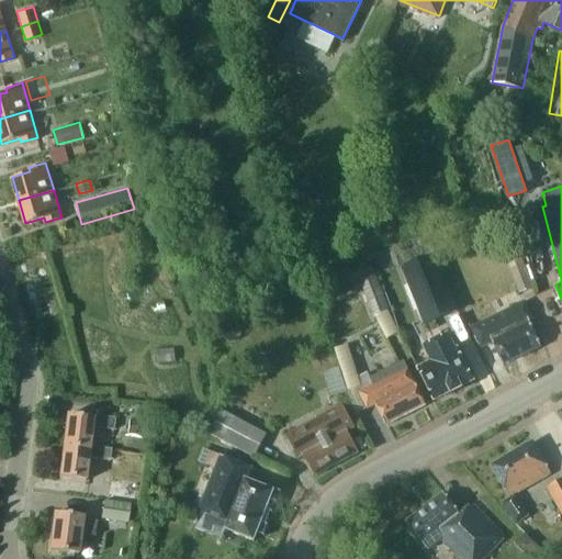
[(503,247),(518,291),(534,286),(517,243),(503,247)]
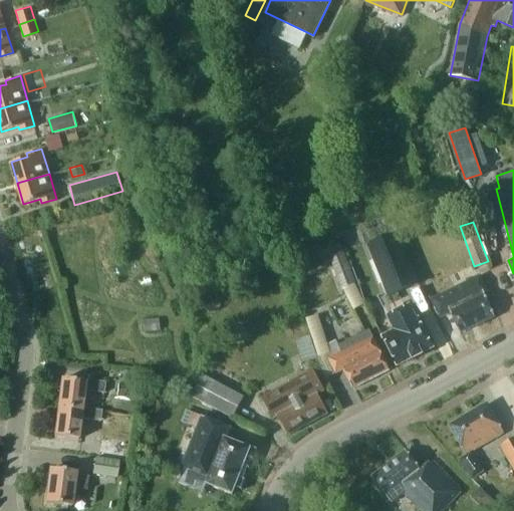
[(418,282),(399,232),(375,241),(396,290),(402,288),(401,287),(415,282),(415,283),(418,282)]
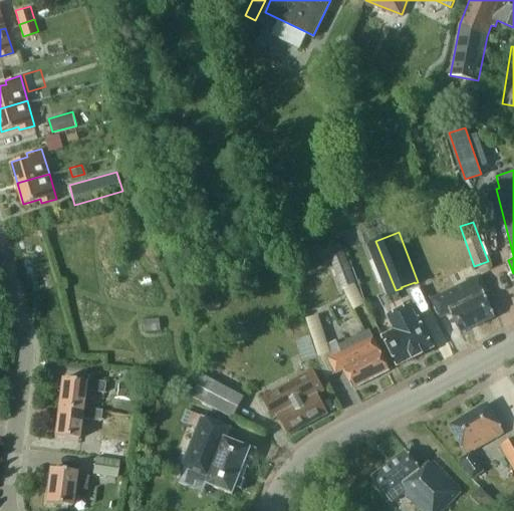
[(341,287),(356,281),(338,236),(311,246),(316,259),(329,254),(341,287)]
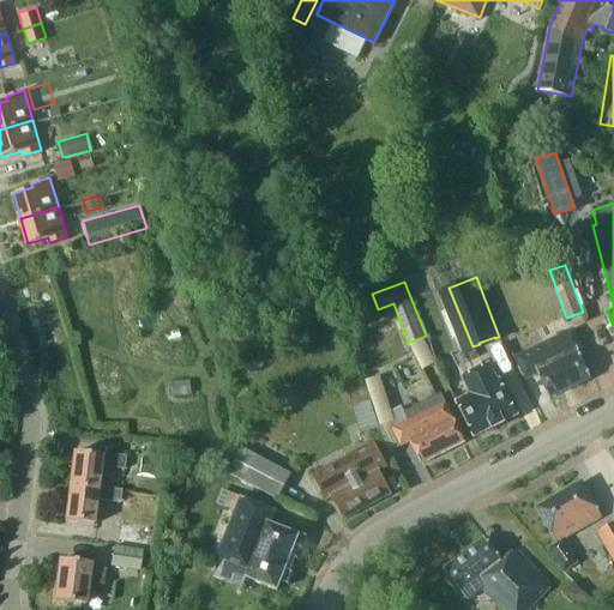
[(540,344),(529,320),(505,332),(516,355),(527,376),(535,394),(546,388),(551,397),(591,376),(579,350),(584,348),(575,326),(540,344)]
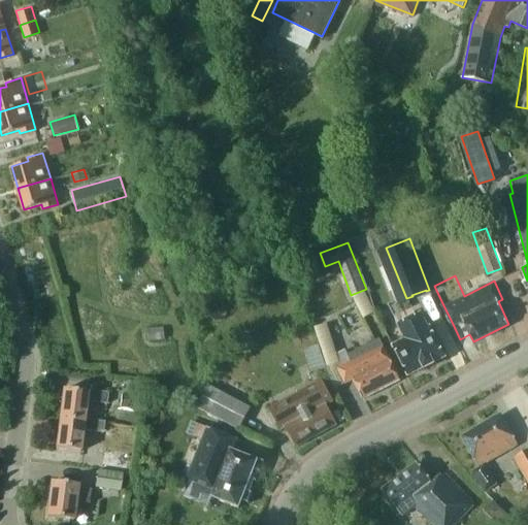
[(421,312),(398,323),(405,338),(393,343),(407,373),(423,366),(424,367),(434,363),(433,361),(444,355),(430,326),(428,327),(421,312)]
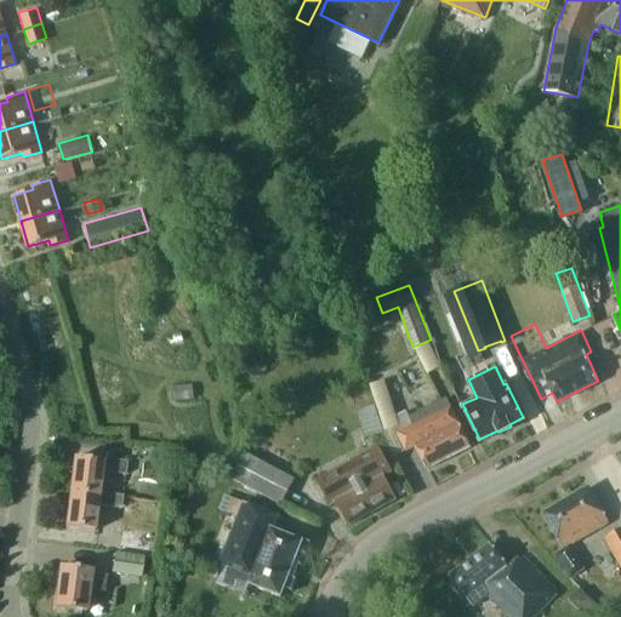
[(174,398),(193,396),(192,382),(172,383),(174,398)]
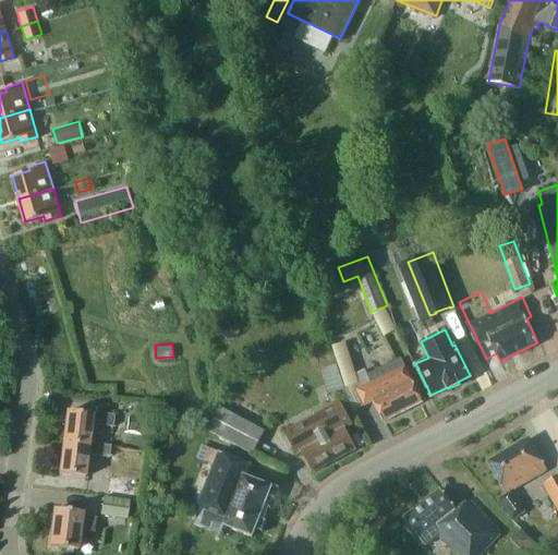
[(384,420),(423,399),(401,356),(385,364),(367,373),(365,368),(350,375),(338,351),(327,357),(352,409),(362,403),(373,398),(384,420)]
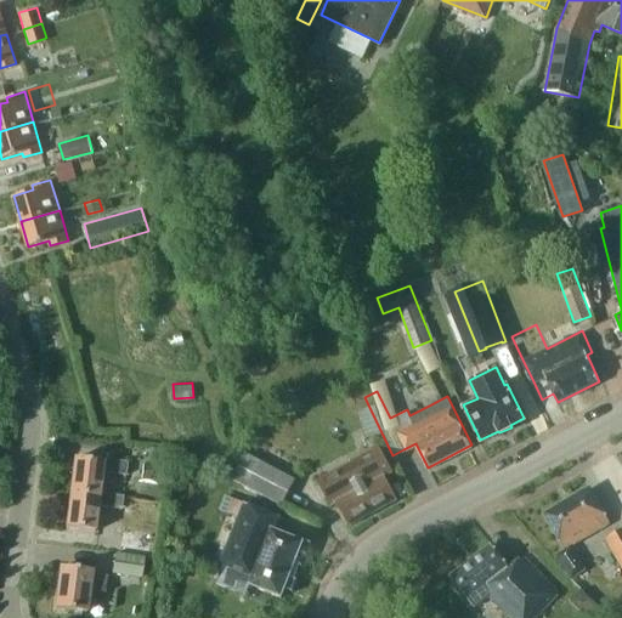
[(175,447),(143,443),(140,477),(165,480),(168,463),(173,464),(175,447)]
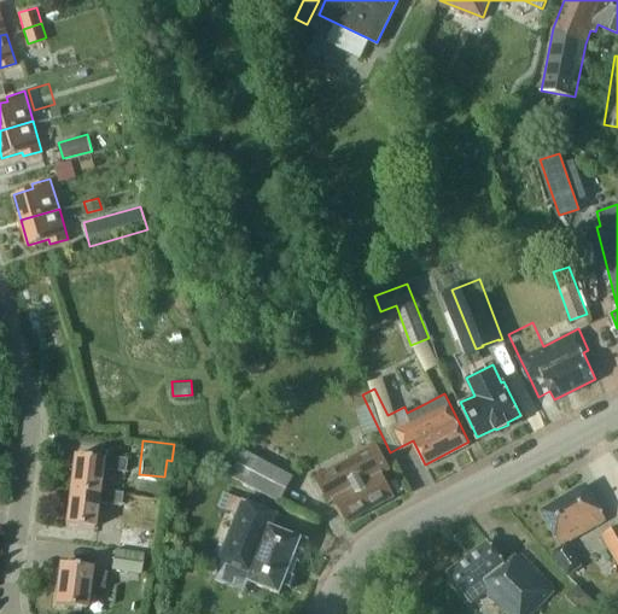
[(377,444),(342,462),(315,477),(327,500),(334,496),(347,519),(392,493),(382,474),(390,469),(377,444)]
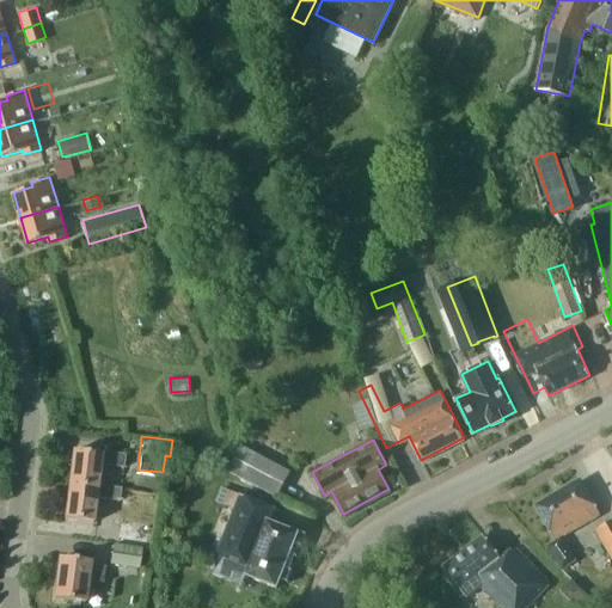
[(227,471),(277,496),(291,470),(240,444),(227,471)]
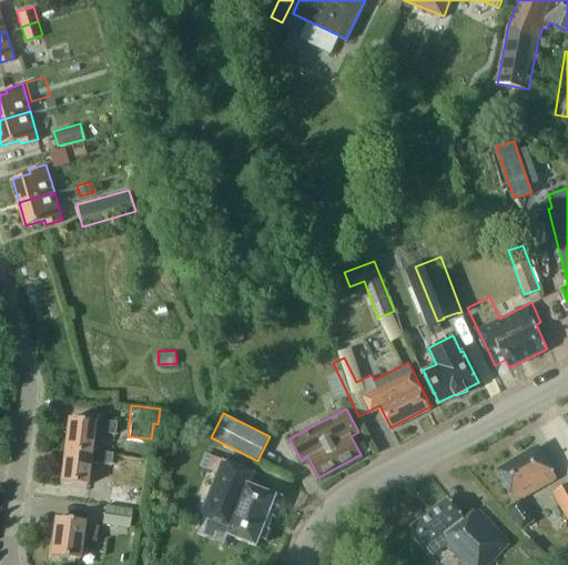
[(68,417),(63,449),(90,452),(91,450),(93,430),(114,433),(117,421),(94,417),(93,421),(68,417)]
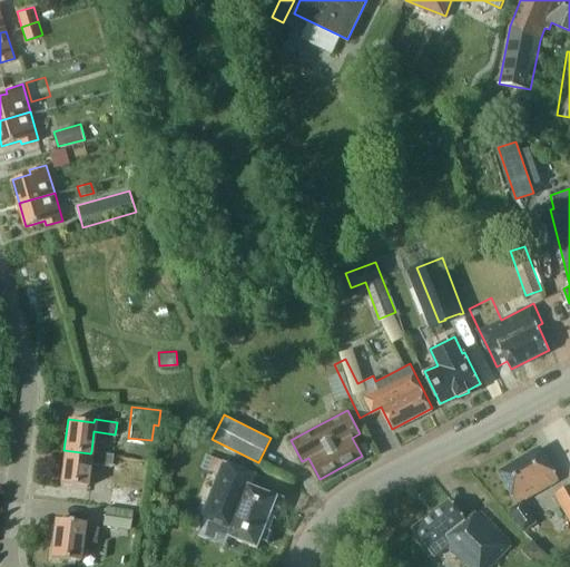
[(524,530),(537,519),(522,499),(527,497),(559,478),(540,447),(499,470),(518,502),(510,508),(524,530)]
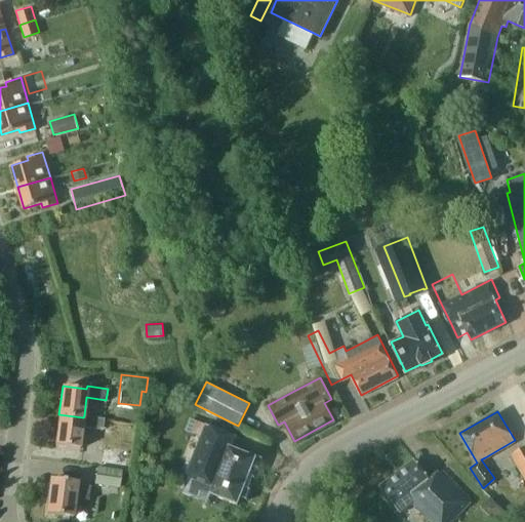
[(104,417),(84,415),(83,417),(58,414),(55,444),(80,447),(82,426),(103,429),(104,417)]
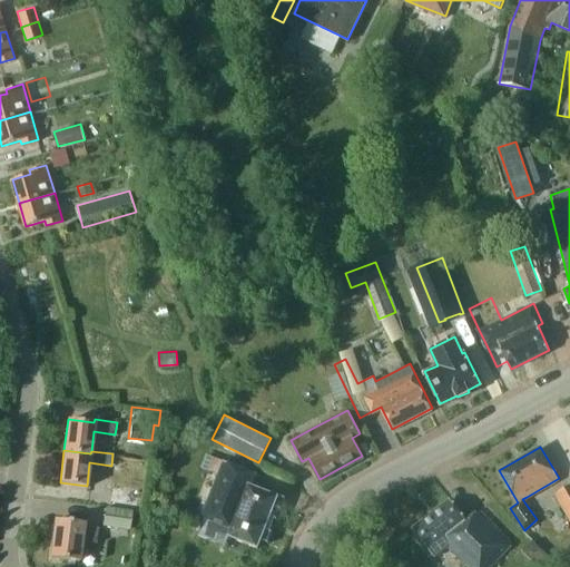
[(255,472),(225,460),(219,472),(200,520),(231,533),(229,536),(257,547),(277,496),(251,486),(255,472)]
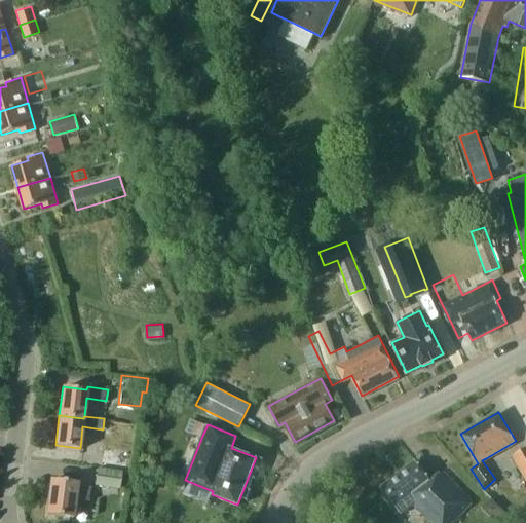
[(525,479),(525,446),(512,455),(525,479)]
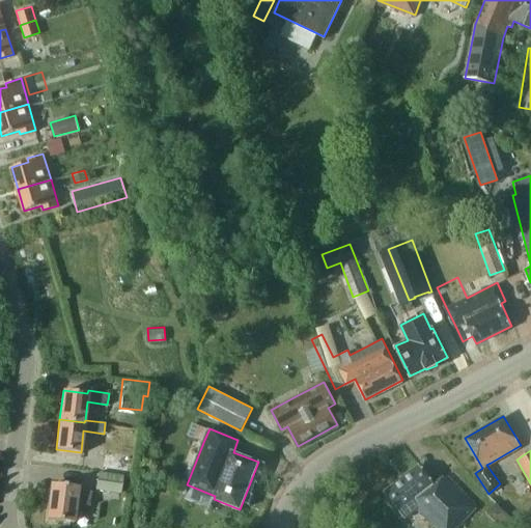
[(437,527),(453,527),(477,505),(446,473),(435,482),(419,464),(384,491),(404,518),(417,507),(437,527)]
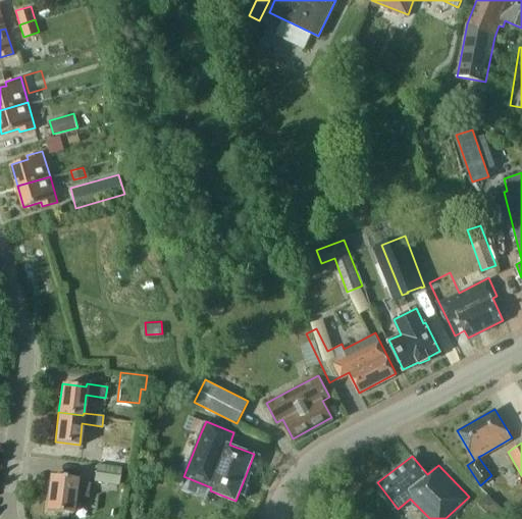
[(120,466),(96,462),(93,480),(117,483),(120,466)]
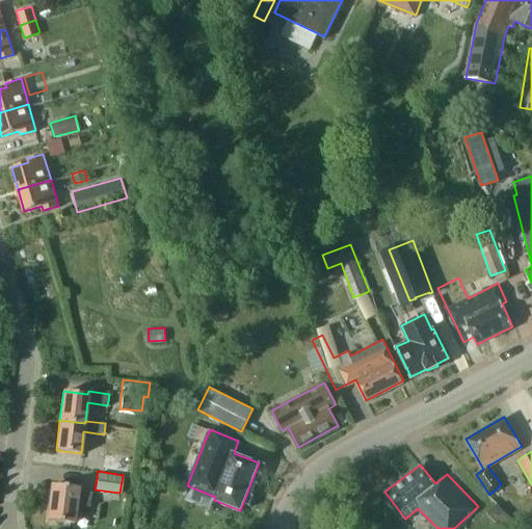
[(89,505),(91,493),(77,491),(77,487),(52,483),(48,520),(73,523),(75,503),(89,505)]
